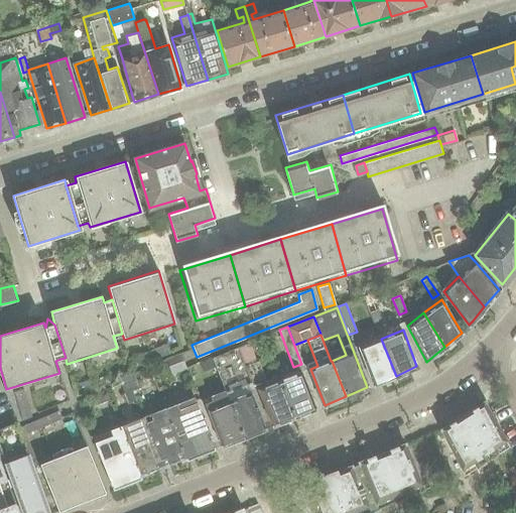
[(159,346),(156,338),(146,342),(149,350),(128,358),(132,367),(169,351),(166,343),(159,346)]
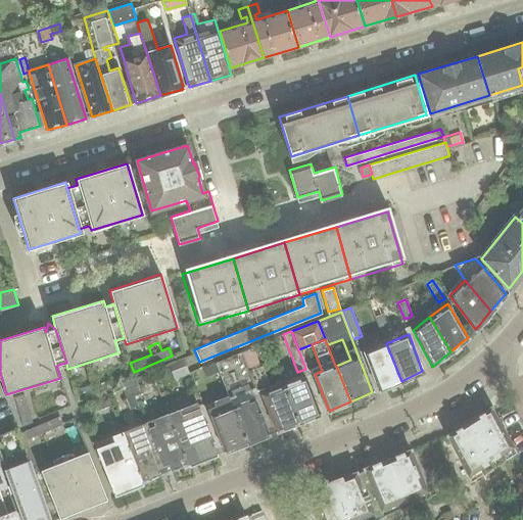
[(379,390),(401,381),(386,343),(364,351),(379,390)]
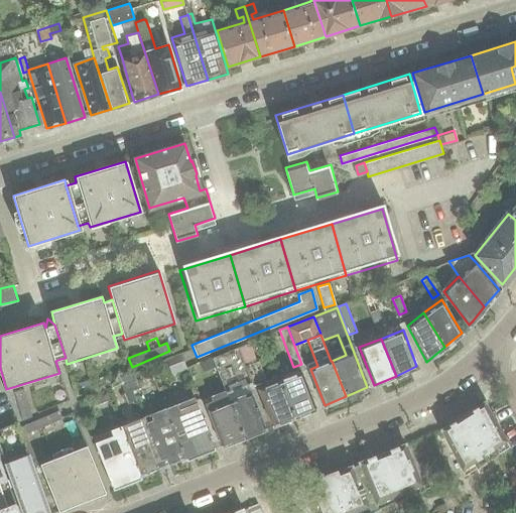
[(256,390),(254,385),(246,366),(239,347),(214,357),(230,399),(245,436),(266,428),(251,391),(256,390)]
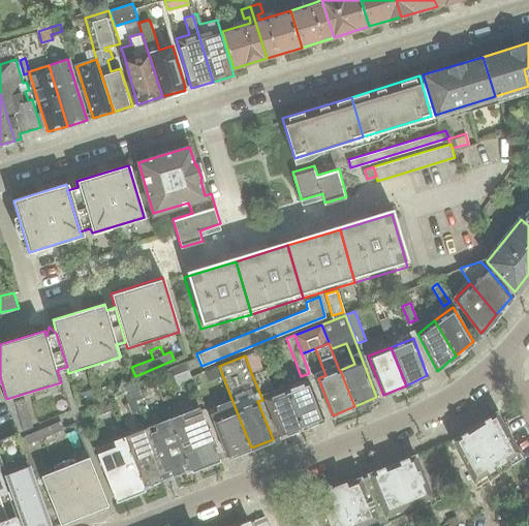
[(191,377),(186,362),(169,368),(175,382),(191,377)]
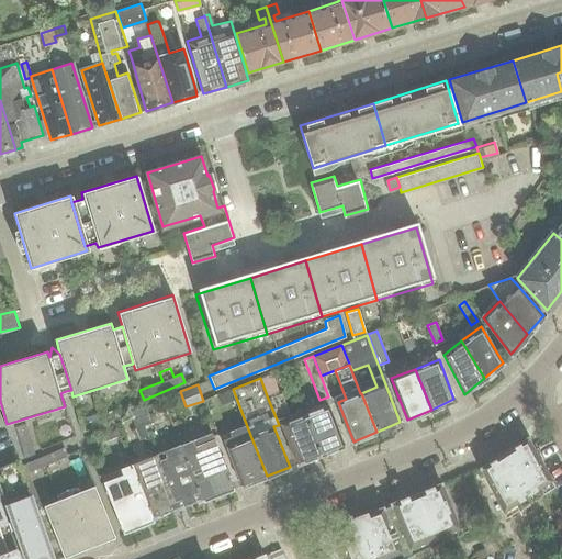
[(229,390),(218,393),(222,403),(233,399),(229,390)]
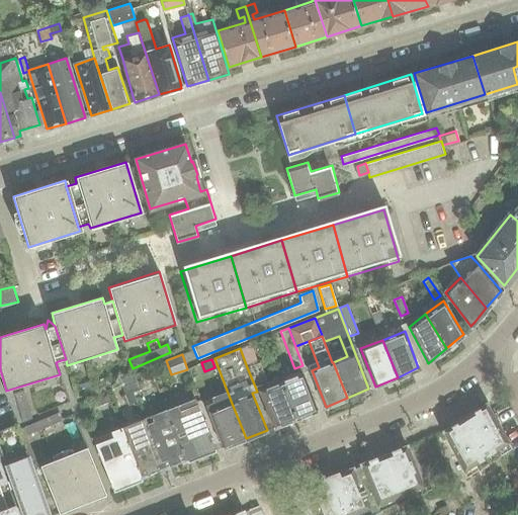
[(261,362),(247,367),(255,387),(263,383),(265,389),(260,391),(275,427),(296,419),(282,381),(270,387),(261,362)]
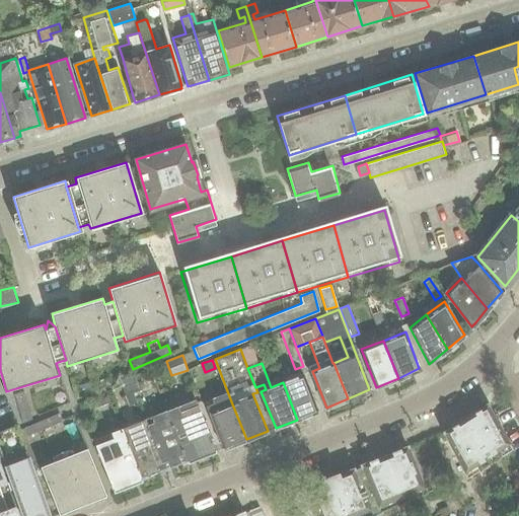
[(297,420),(318,411),(303,374),(283,382),(297,420)]
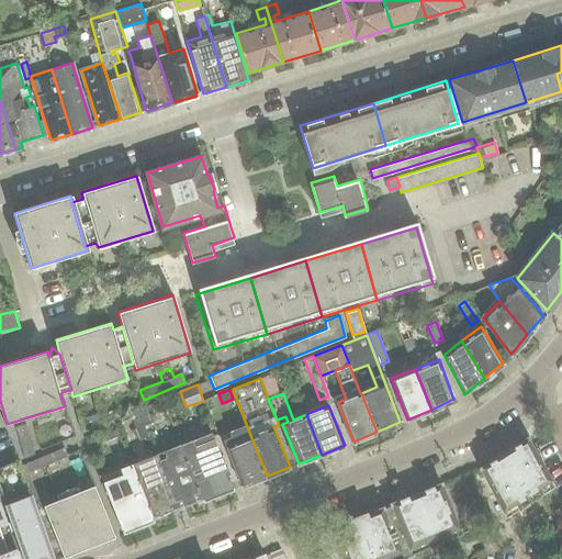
[(152,421),(145,406),(130,413),(142,439),(147,436),(143,425),(152,421)]
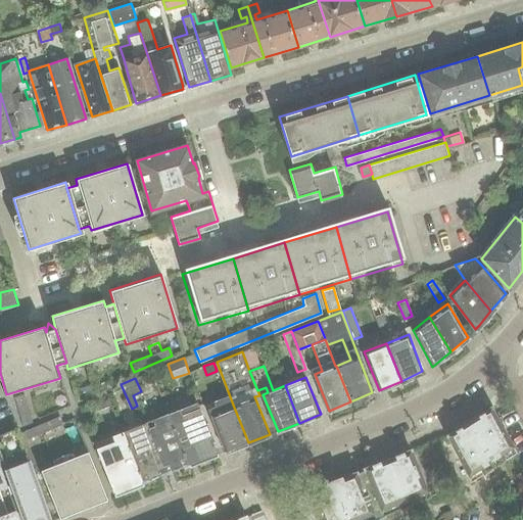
[(32,422),(24,393),(14,396),(22,425),(32,422)]
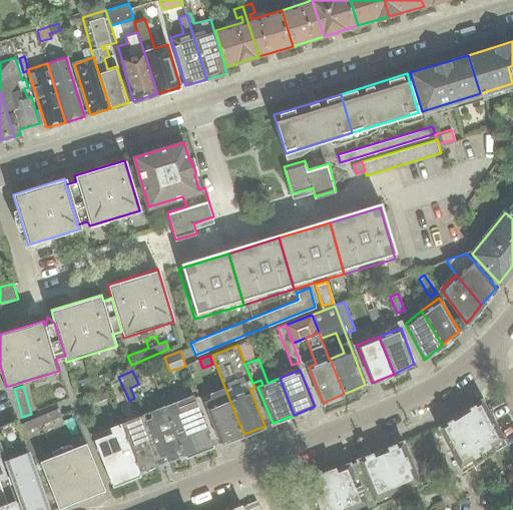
[(102,387),(94,391),(98,401),(106,397),(102,387)]
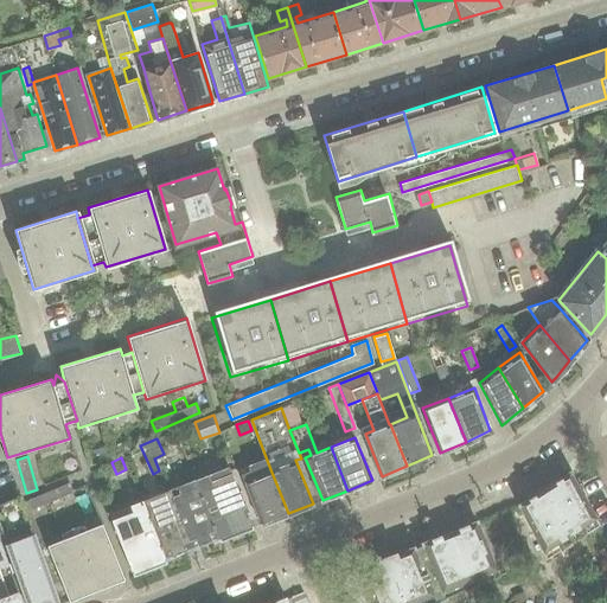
[(229,466),(196,479),(218,536),(221,540),(254,527),(229,466)]
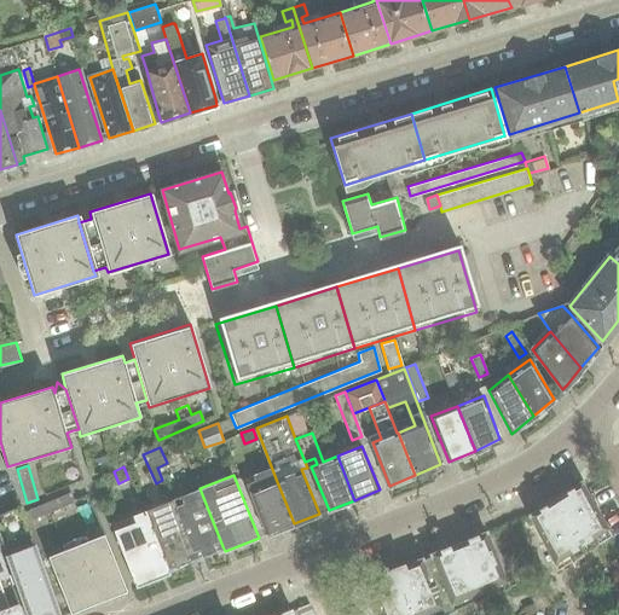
[(267,534),(294,523),(276,479),(250,491),(267,534)]
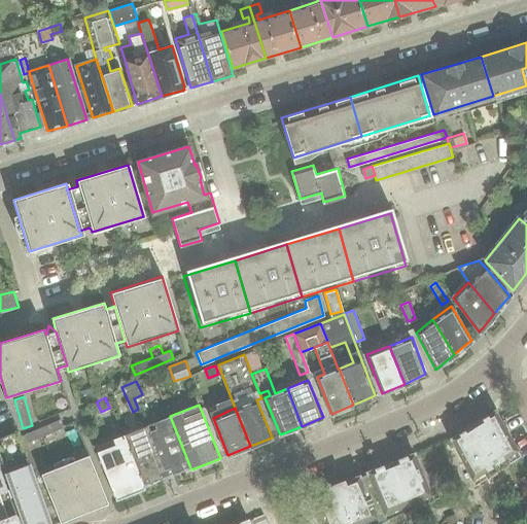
[(494,411),(450,439),(476,485),(520,457),(494,411)]
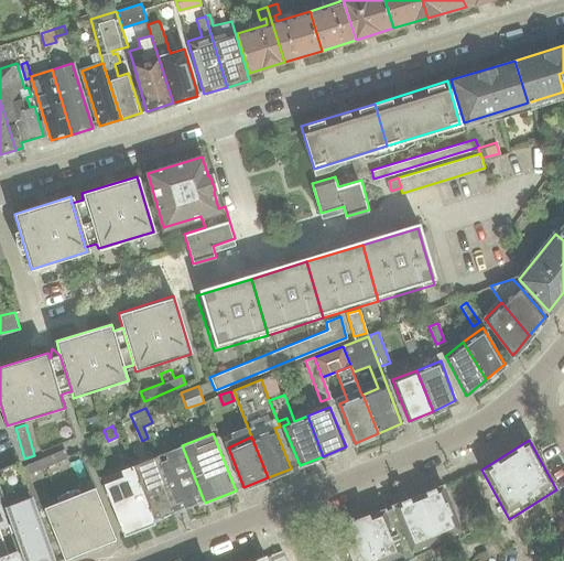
[(182,445),(158,455),(179,508),(203,498),(182,445)]
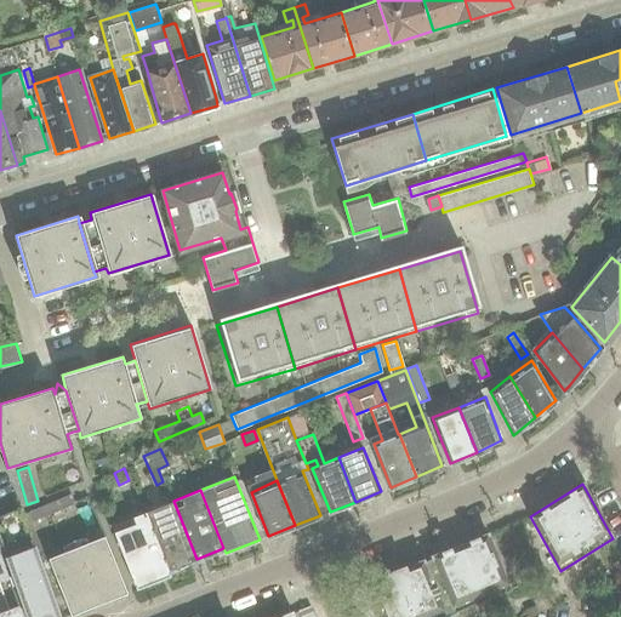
[(74,502),(69,492),(28,510),(33,521),(74,502)]
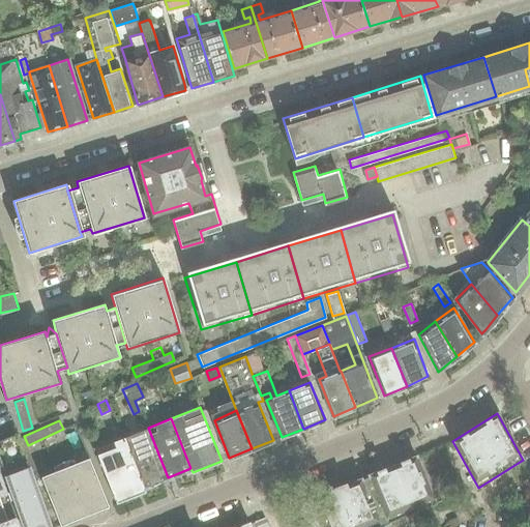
[(148,428),(125,436),(145,486),(168,477),(148,428)]
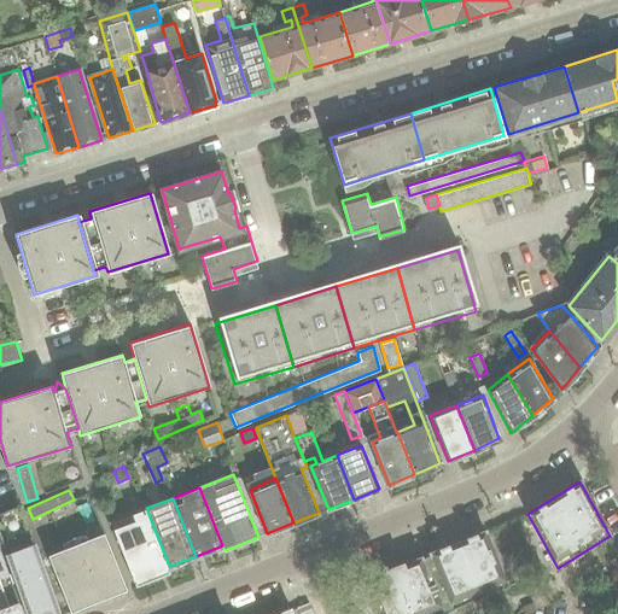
[(16,577),(30,613),(60,613),(35,543),(19,506),(0,513),(0,551),(9,573),(11,579),(16,577)]
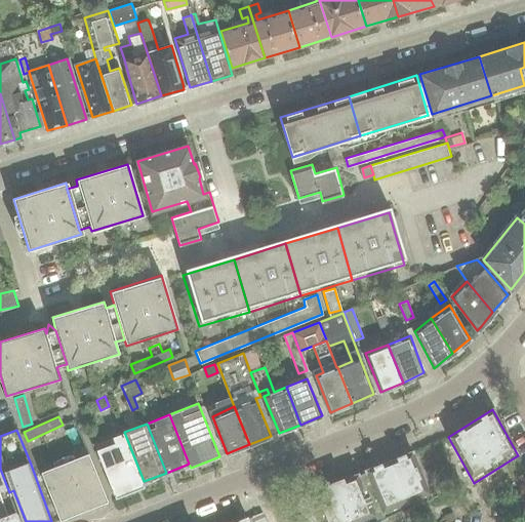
[(145,486),(144,481),(124,432),(95,443),(117,496),(145,486)]
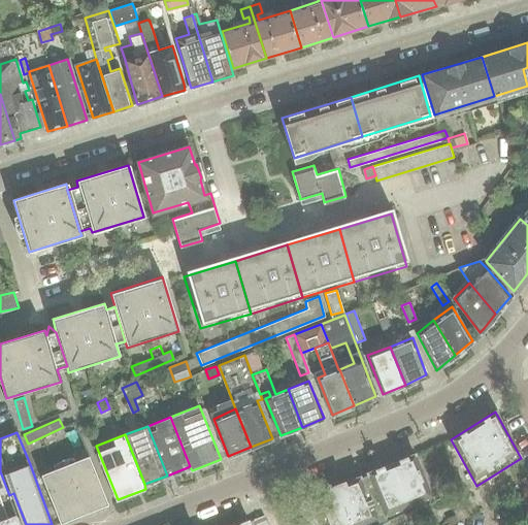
[(415,453),(389,463),(407,511),(433,500),(415,453)]
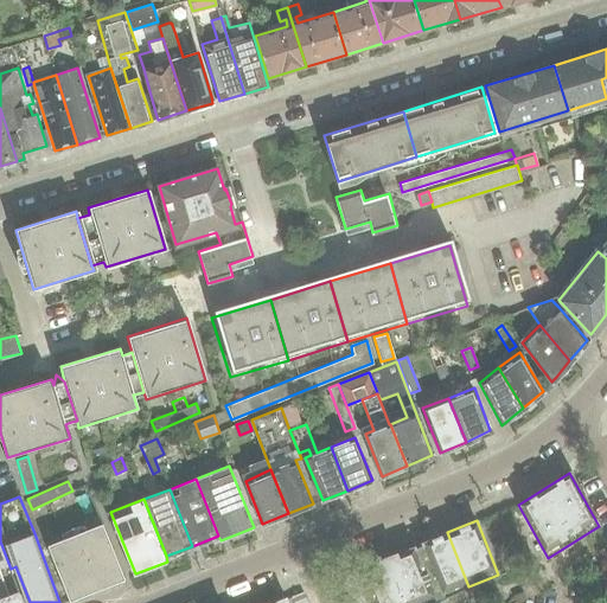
[(49,545),(71,600),(126,578),(103,523),(49,545)]
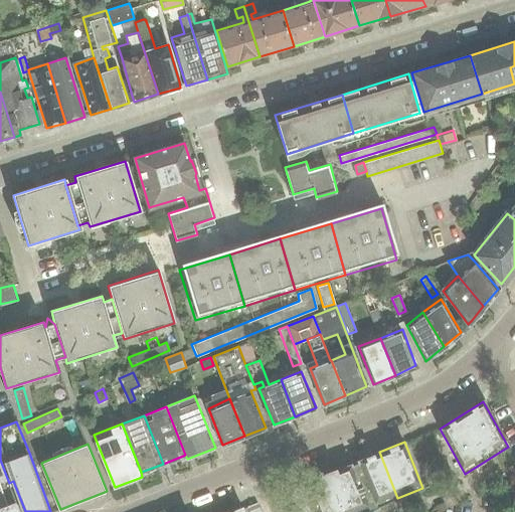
[(358,462),(355,463),(370,502),(374,500),(376,507),(397,498),(379,452),(358,461),(358,462)]
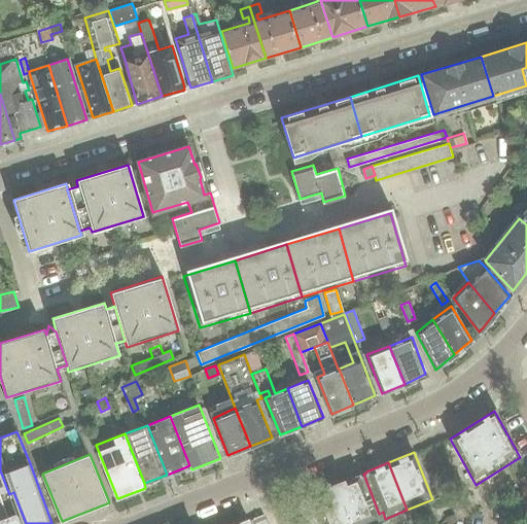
[(358,474),(338,483),(353,523),(372,523),(378,522),(376,515),(379,514),(363,474),(359,476),(358,474)]
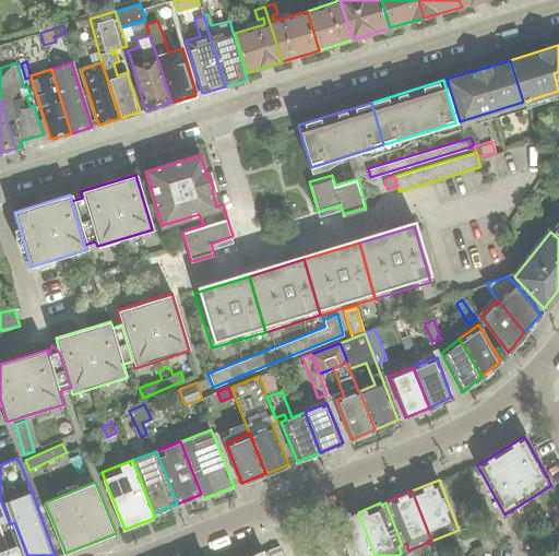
[(375,555),(358,512),(330,523),(343,555),(375,555)]
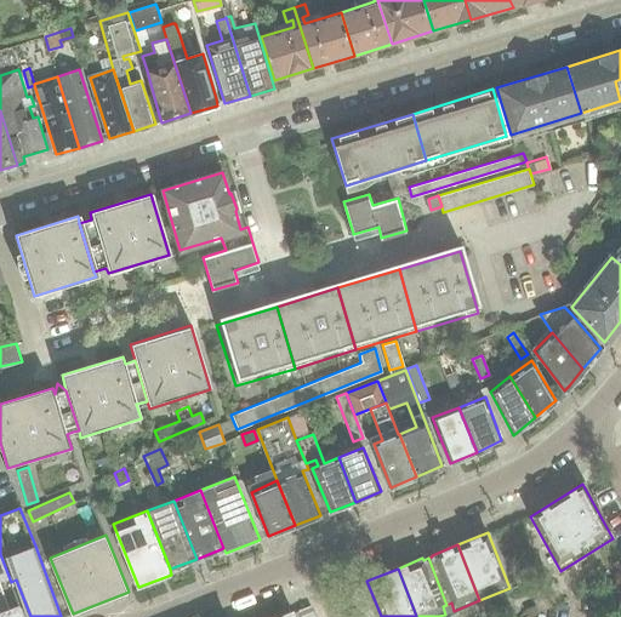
[(597,571),(584,578),(590,587),(602,580),(597,571)]
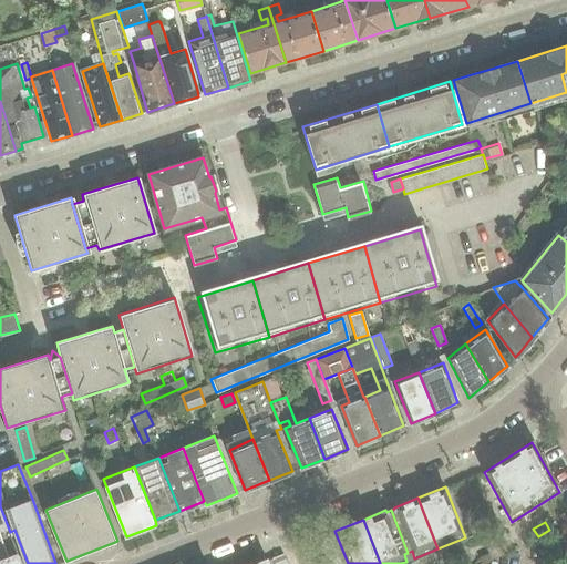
[(8,526),(0,530),(0,534),(8,555),(14,553),(18,552),(10,532),(8,526)]
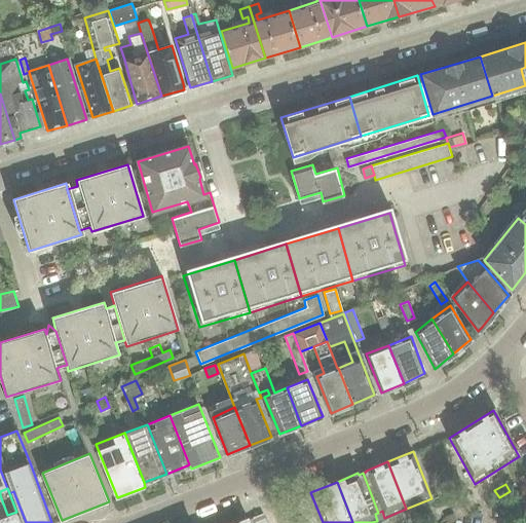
[(449,498),(451,505),(456,517),(475,510),(470,497),(467,491),(449,498)]
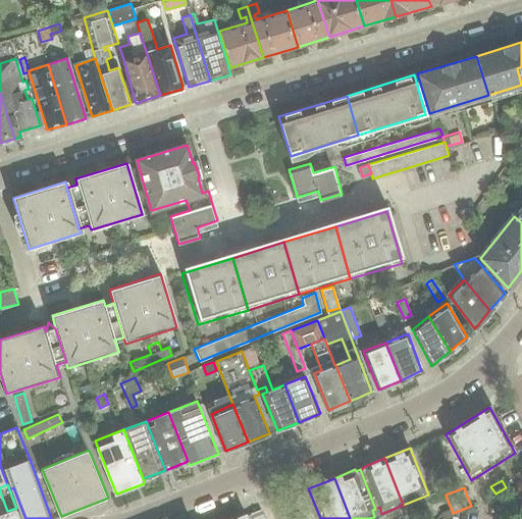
[(0,518),(19,518),(16,508),(13,509),(7,511),(0,513),(0,518)]
